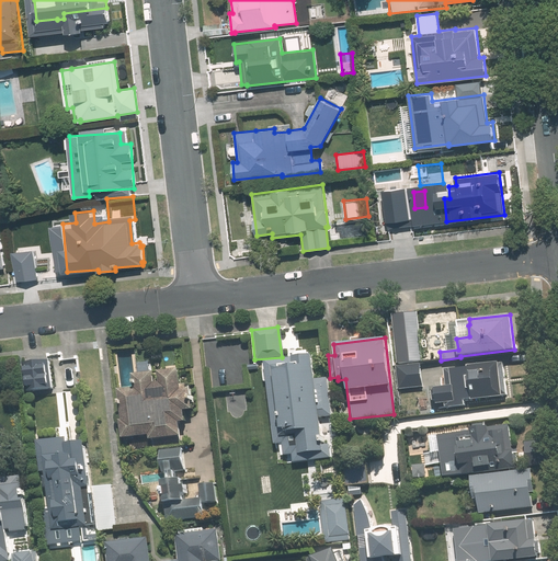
[(310,355),(263,361),(272,444),(280,443),(282,456),(291,455),(292,462),(322,459),(318,418),(330,415),(326,377),(314,379),(310,355)]
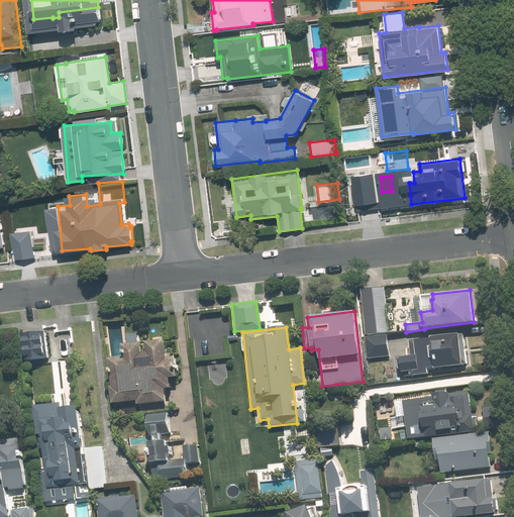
[(22,356),(46,353),(43,331),(19,334),(22,356)]
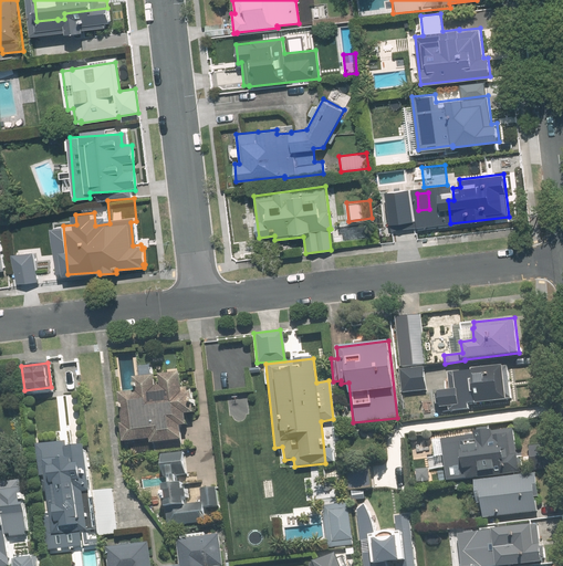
[(509,398),(506,365),(501,366),(501,365),(469,368),(469,369),(446,371),(447,381),(441,381),(442,389),(436,390),(438,408),(439,407),(440,412),(467,409),(466,402),(473,402),(473,404),(506,400),(506,399),(509,398)]
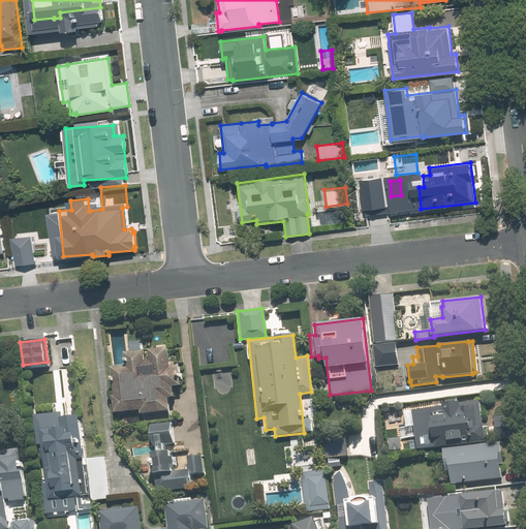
[(394,343),(371,345),(373,367),(396,365),(394,343)]
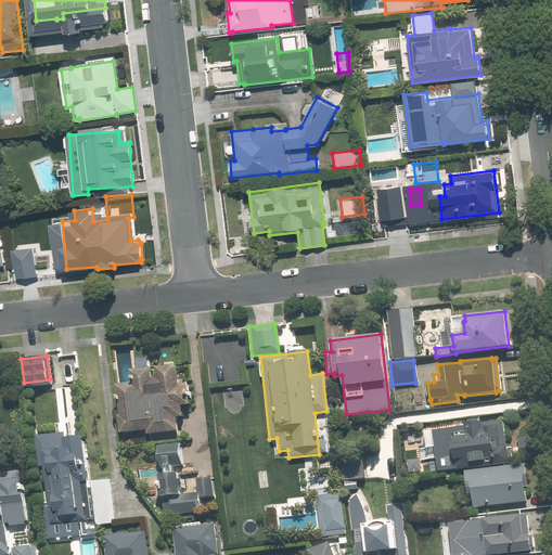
[(114,385),(120,434),(146,430),(146,435),(178,431),(177,418),(182,417),(181,407),(189,405),(187,384),(178,385),(176,365),(155,368),(156,378),(151,378),(150,369),(130,371),(131,383),(114,385)]
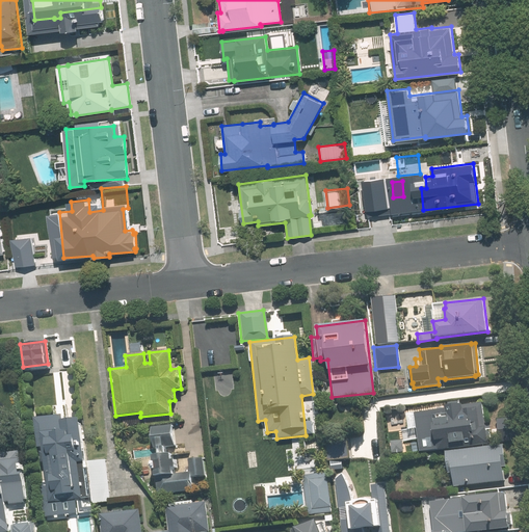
[(444,408),(414,413),(419,452),(486,444),(481,403),(461,406),(461,404),(444,406),(444,408)]
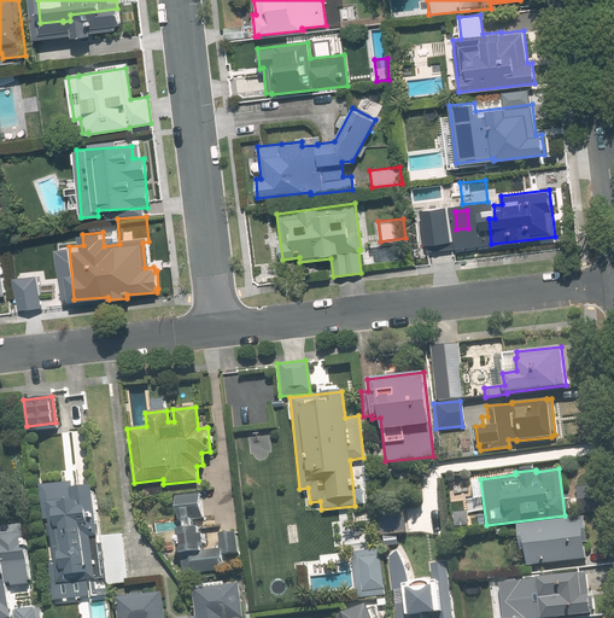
[(71,482),(37,485),(42,520),(47,520),(52,560),(45,561),(51,601),(88,596),(86,581),(94,579),(89,537),(97,536),(91,485),(71,488),(71,482)]
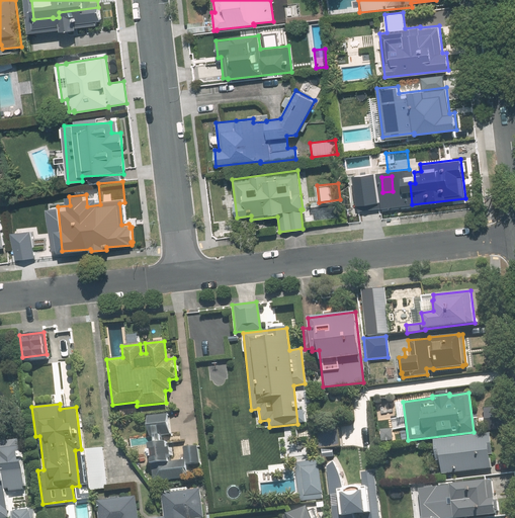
[(485,431),(506,428),(504,406),(483,408),(485,431)]
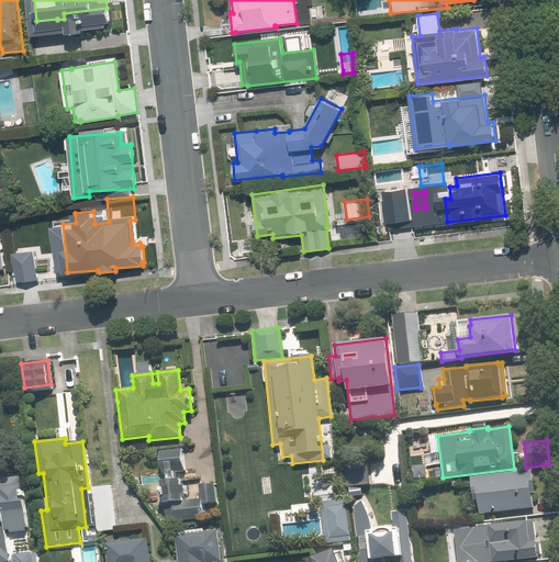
[(183,471),(180,449),(158,451),(161,474),(183,471)]
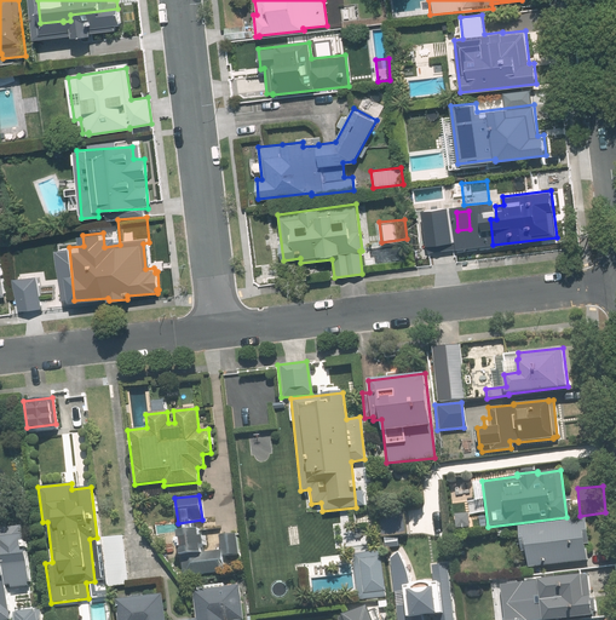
[(379,538),(407,535),(404,510),(376,512),(379,538)]
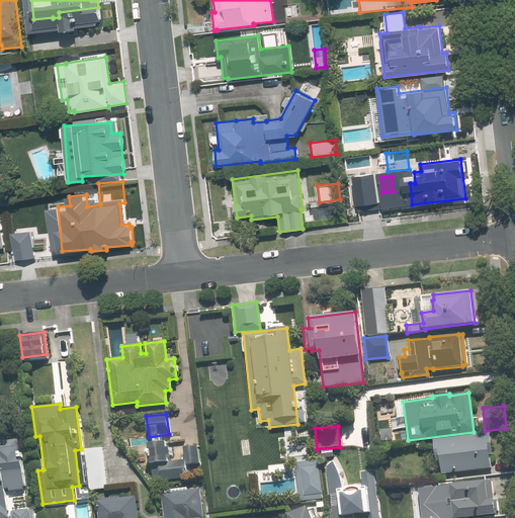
[(489,433),(432,440),(434,461),(439,460),(440,475),(490,468),(489,455),(492,455),(489,433)]
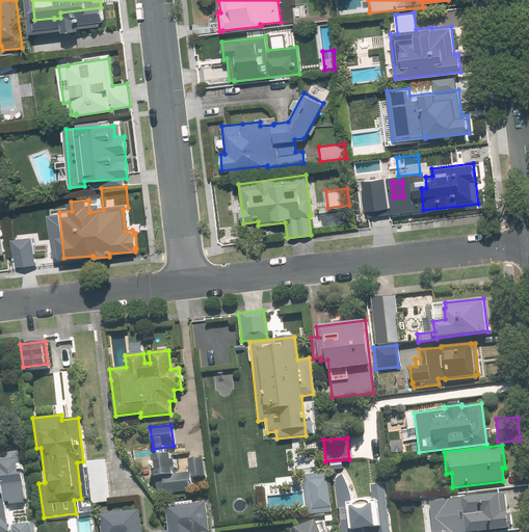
[(0,531),(6,530),(2,501),(20,499),(12,450),(0,452),(0,531)]
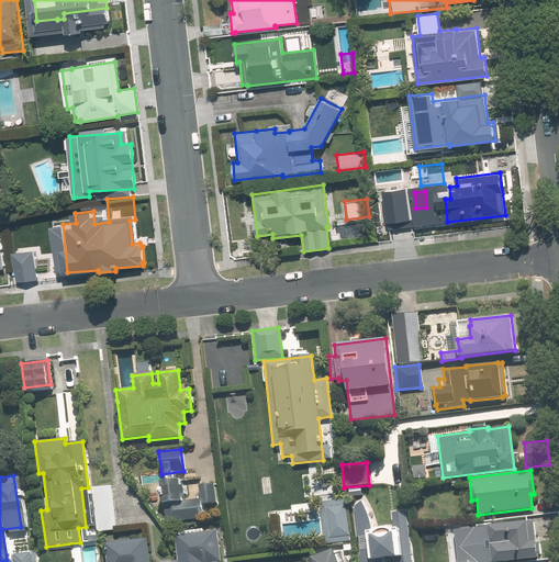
[(166,481),(159,482),(165,523),(201,518),(199,499),(182,501),(181,495),(185,495),(183,485),(180,486),(179,479),(166,481)]
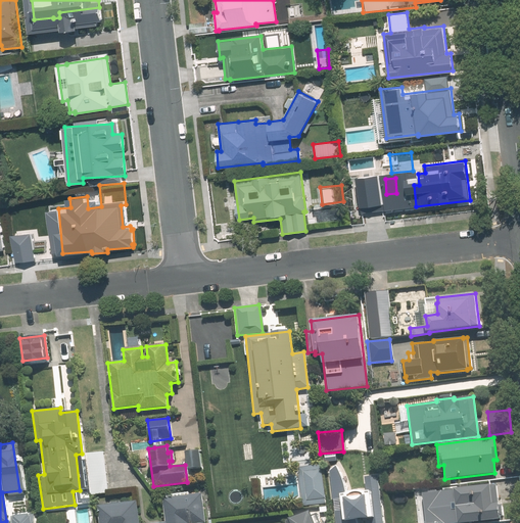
[(199,468),(197,450),(184,452),(186,469),(199,468)]
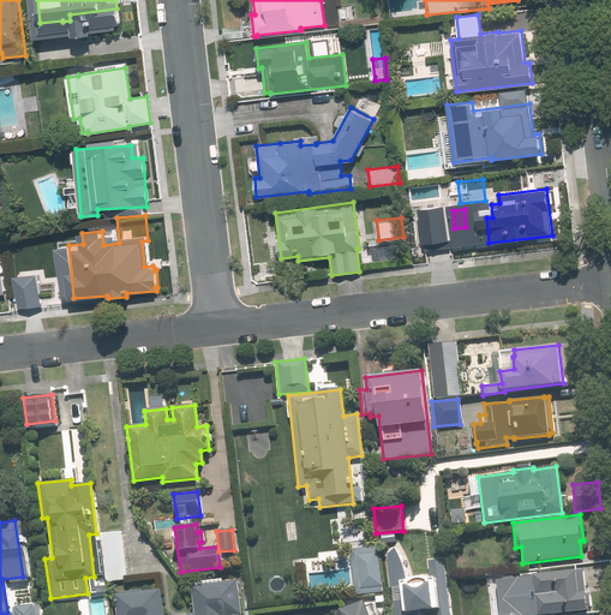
[(119,531),(99,533),(105,583),(126,580),(119,531)]
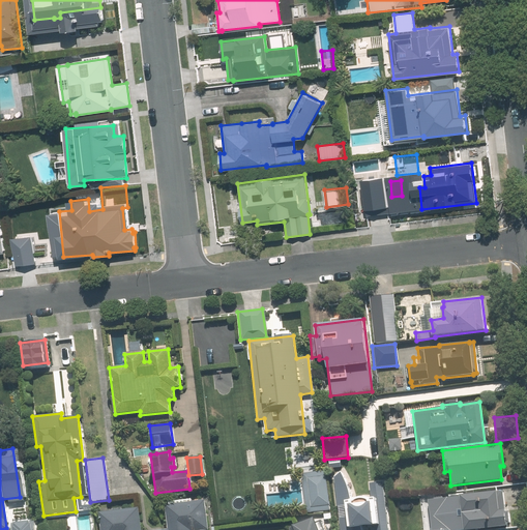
[(386,529),(381,482),(369,483),(370,499),(363,498),(356,498),(350,500),(346,486),(340,471),(332,477),(338,529),(360,529),(360,527),(373,525),(373,529),(386,529)]
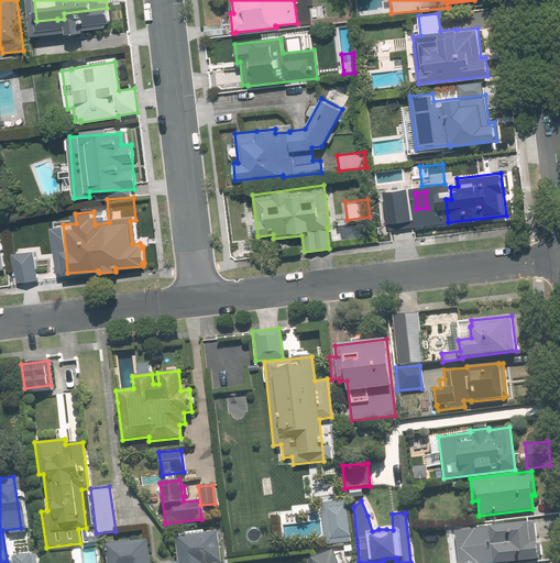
[(325,506),(329,539),(348,537),(343,504),(325,506)]
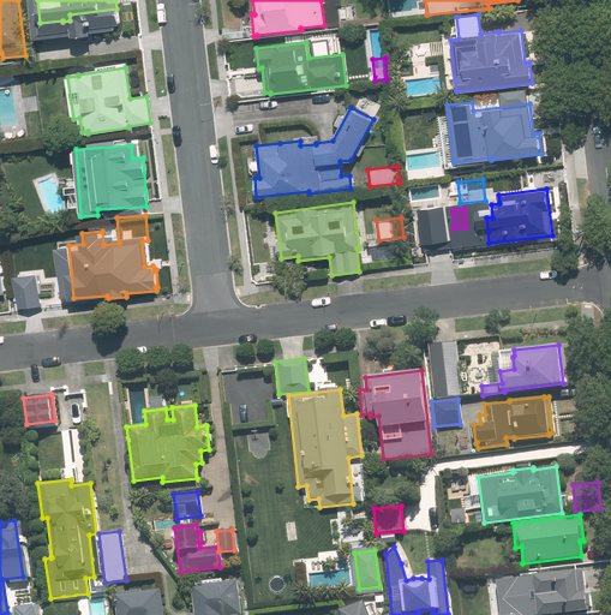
[(544,614),(586,610),(581,568),(532,574),(532,575),(495,580),(498,614),(544,614)]
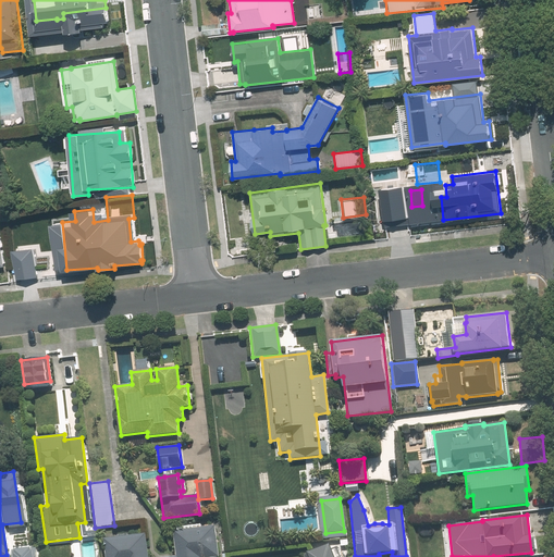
[(147,556),(144,533),(102,539),(105,556),(217,556),(213,524),(171,530),(174,556),(162,556),(147,556)]
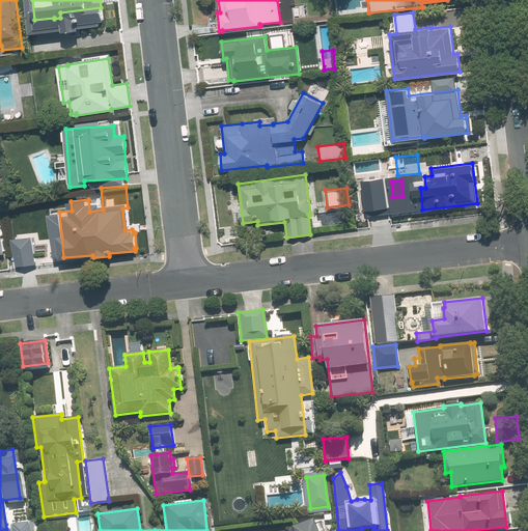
[(324,530),(320,521),(314,523),(312,519),(292,527),(293,528),(288,530),(324,530)]
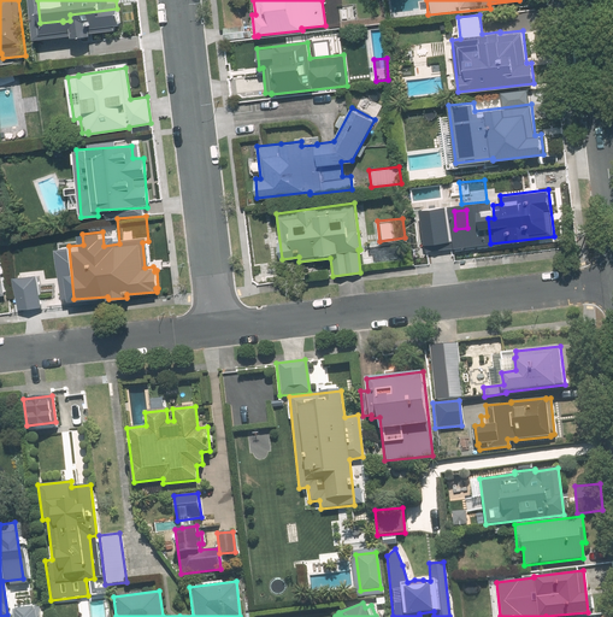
[(39,616),(39,606),(9,610),(10,616),(39,616)]
